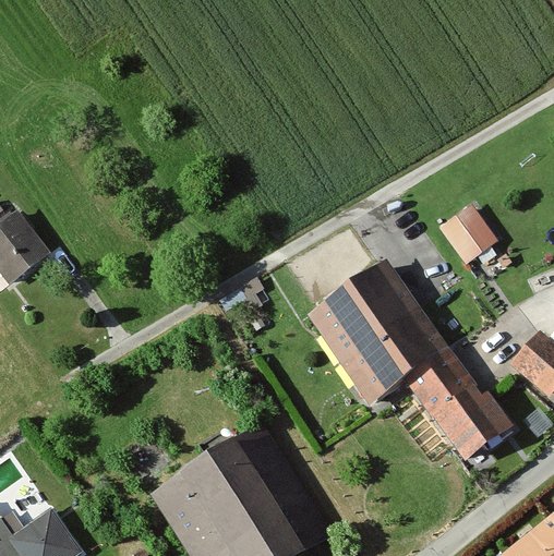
[(466,208),(438,228),(465,264),(492,245),(466,208)]
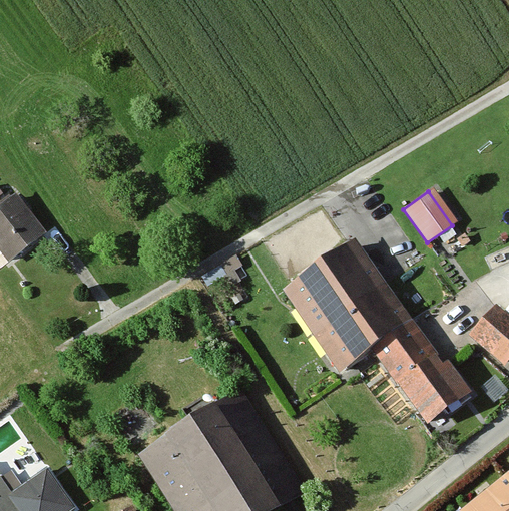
[(14,194),(0,203),(0,251),(8,264),(45,236),(14,194)]
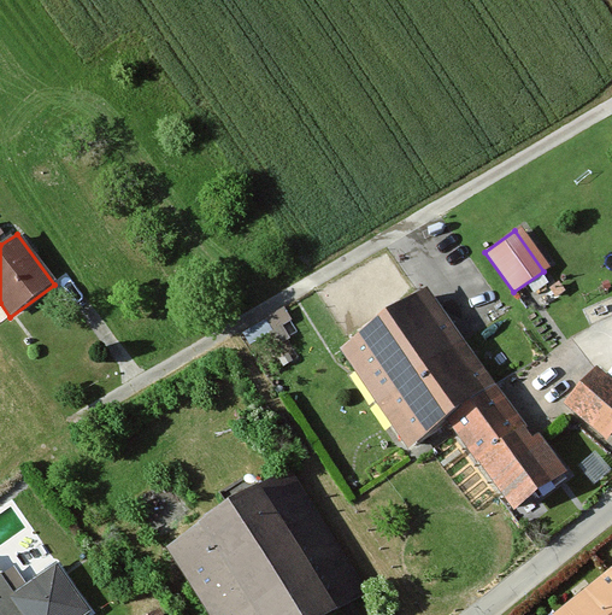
[(431,290),(341,351),(410,451),(451,422),(513,514),(570,475),(541,433),(534,439),(431,290)]
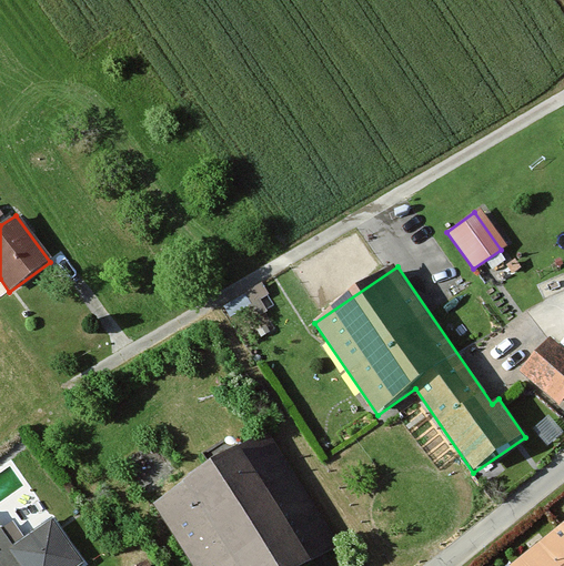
[(254,280),(223,301),(234,319),(267,297),(254,280)]
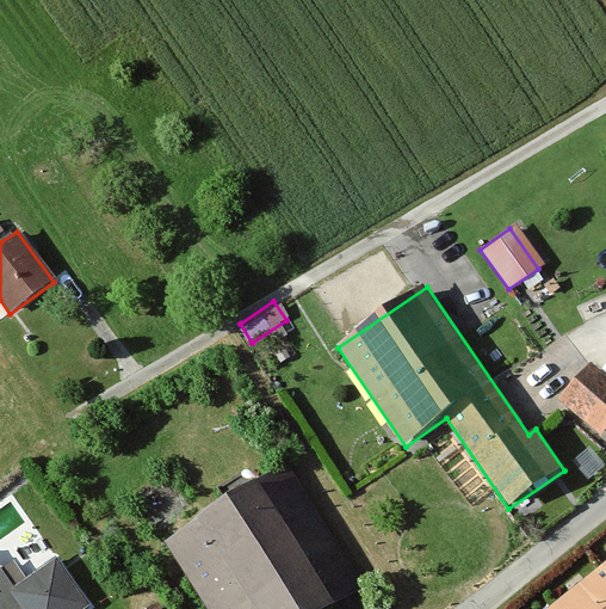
[(605,425),(605,380),(587,363),(554,401),(595,438),(605,425)]
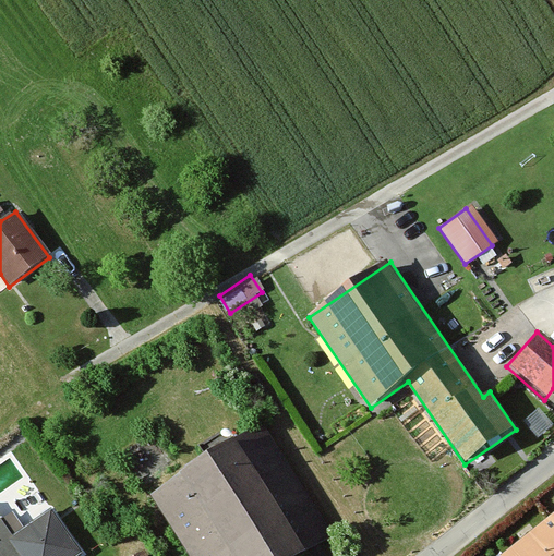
[(264,427),(152,495),(189,555),(301,555),(332,538),(264,427)]
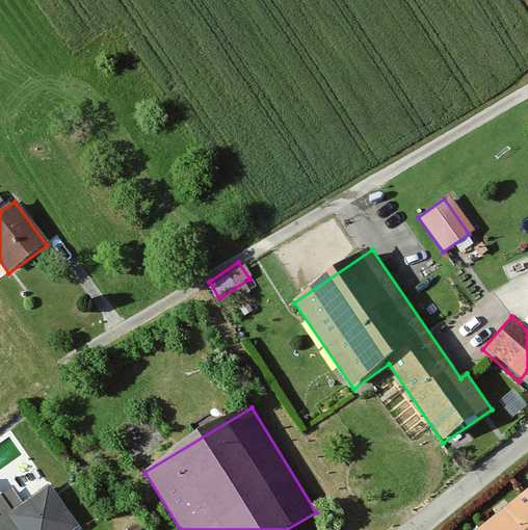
[(0,529),(69,529),(76,525),(48,485),(11,511),(0,496),(0,529)]
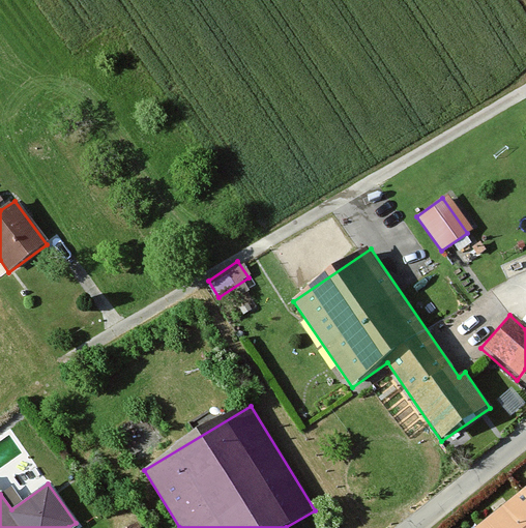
[(525,527),(525,487),(474,527),(525,527)]
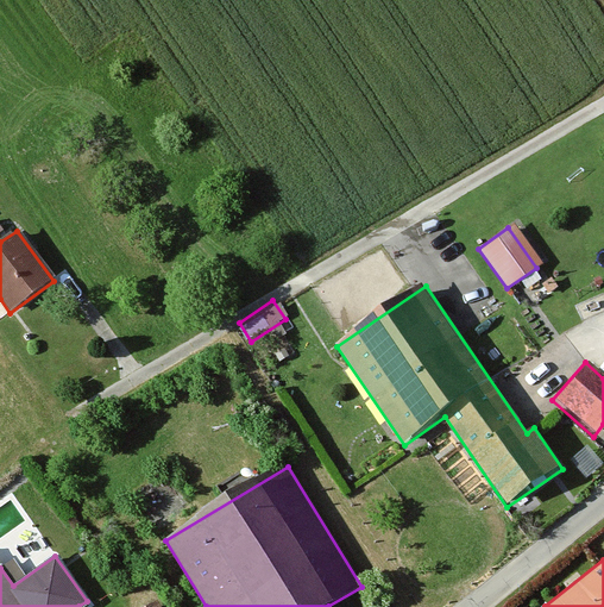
All buildings are outlined.
